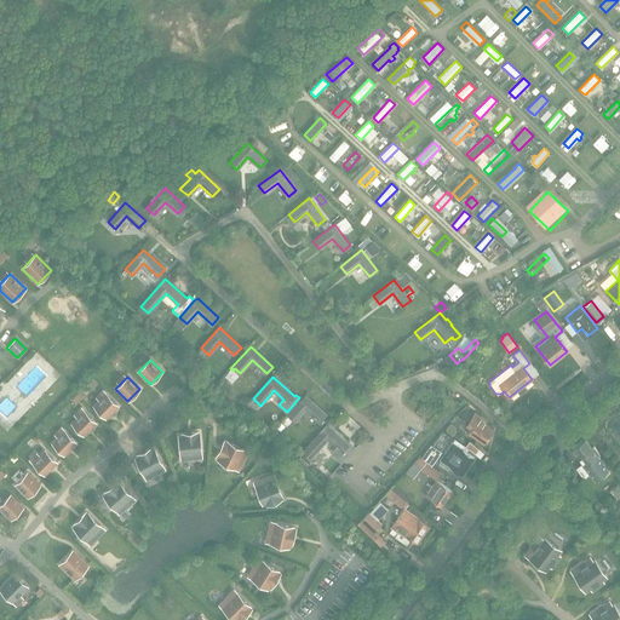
[(93,406),(105,418),(118,406),(105,394),(93,406)]
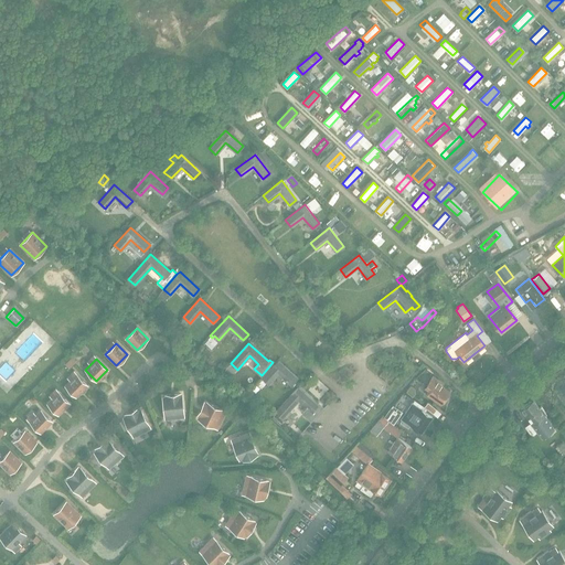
[(291,385),(298,379),(278,360),(262,377),(268,384),(278,373),(291,385)]
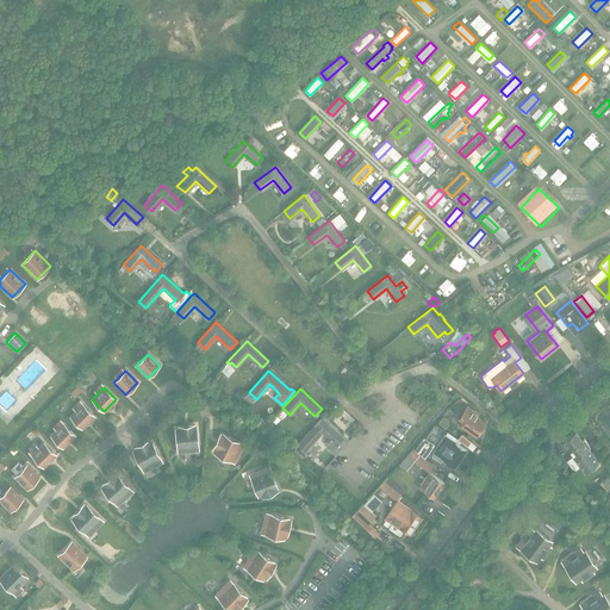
[(70,416),(82,428),(94,416),(82,404),(70,416)]
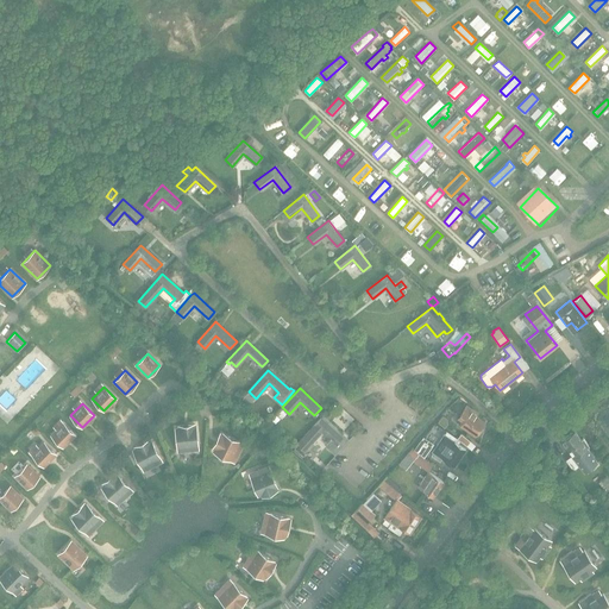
[(471,407),(469,410),(464,407),(457,415),(463,420),(459,425),(475,435),(484,421),(476,415),(478,412),(471,407)]
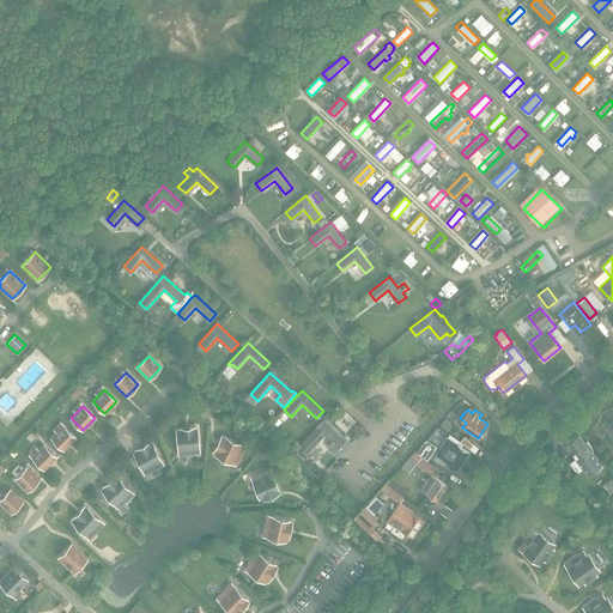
[(338,447),(345,439),(322,420),(298,447),(305,454),(323,434),(338,447)]
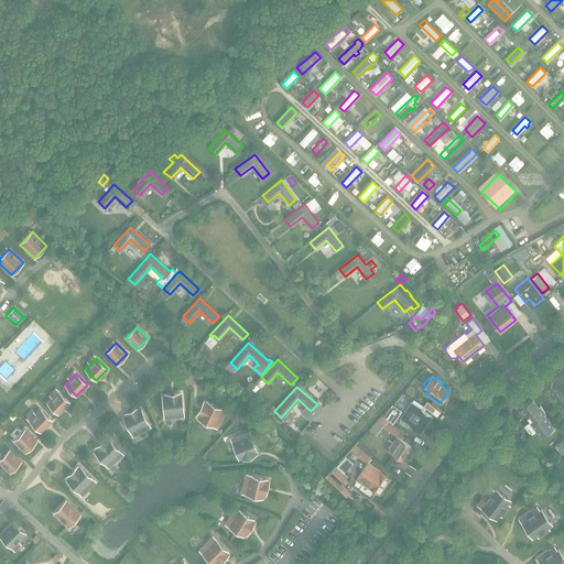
[(47,402),(58,413),(69,402),(58,391),(47,402)]
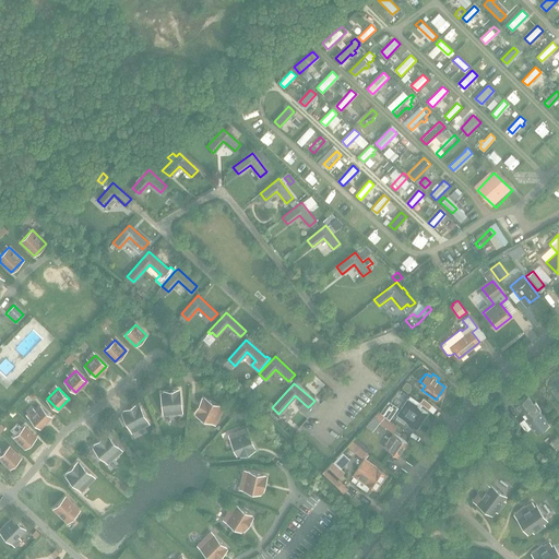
[(179,391),(178,391),(178,390),(171,390),(173,392),(161,393),(163,411),(169,409),(169,414),(181,413),(179,391)]
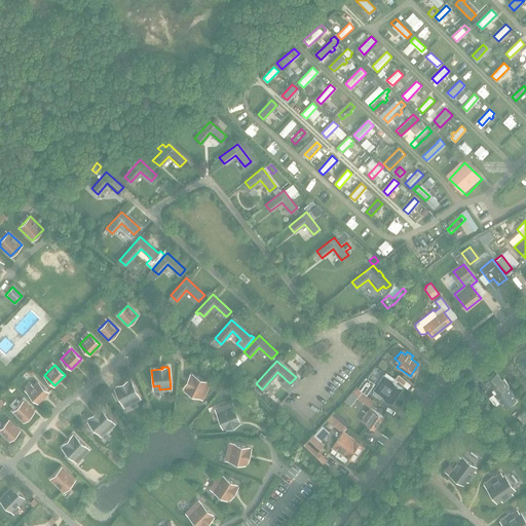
[(515,398),(506,386),(509,385),(503,379),(501,380),(495,372),(485,380),(495,395),(496,393),(504,406),(515,398)]
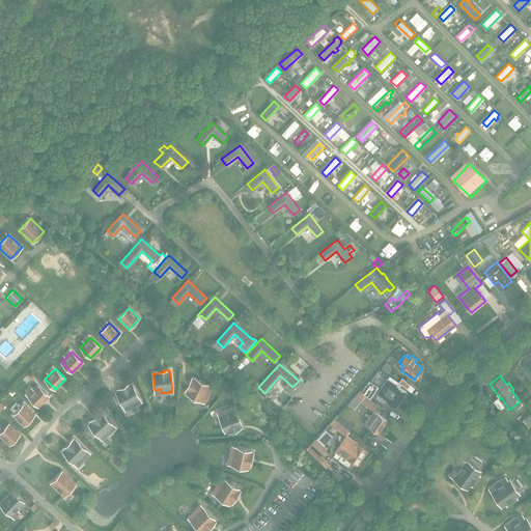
[(194,378),(193,379),(192,378),(189,383),(191,384),(186,393),(200,401),(203,395),(206,397),(212,387),(194,378)]
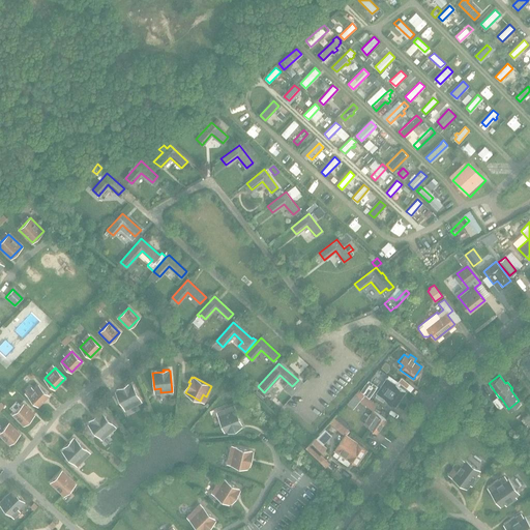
[(384,400),(394,406),(405,390),(386,378),(376,392),(377,393),(375,396),(383,402),(384,400)]
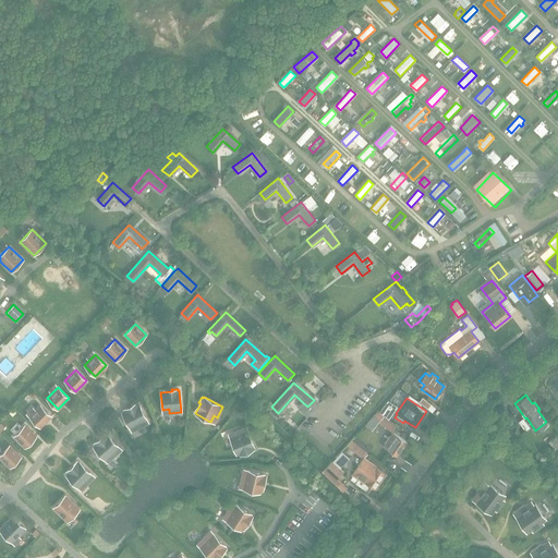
[(137,403),(137,404),(136,402),(131,405),(132,407),(121,412),(130,428),(135,425),(137,428),(148,423),(137,403)]
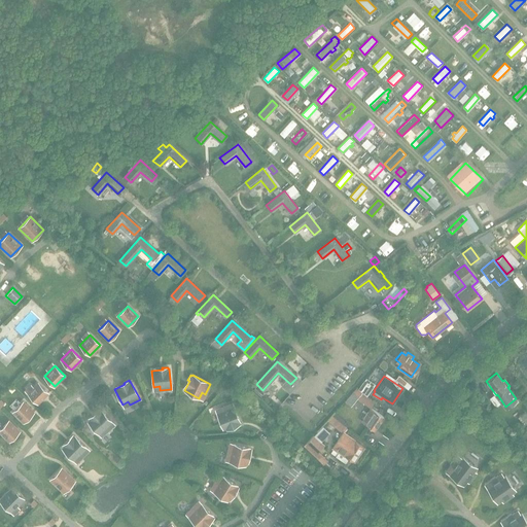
[(356,387),(362,392),(363,393),(370,387),(363,382),(358,388),(356,387)]
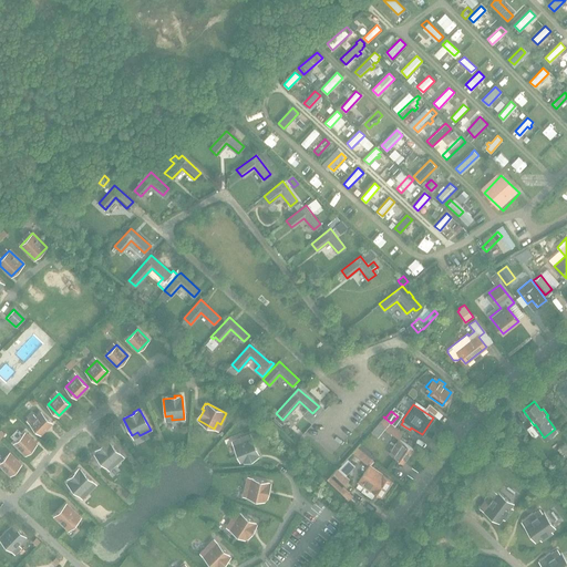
[(29,423),(41,434),(51,423),(40,412),(29,423)]
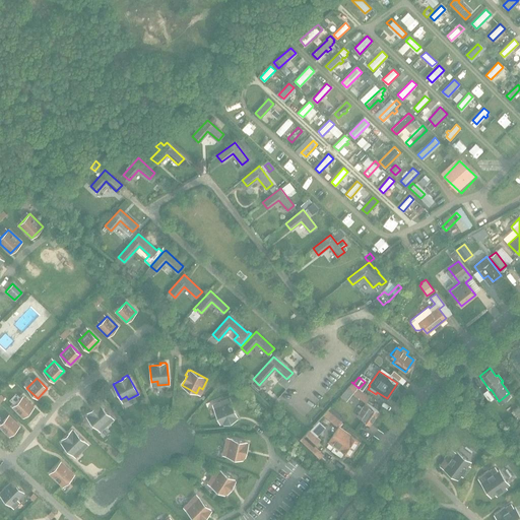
[(346,401),(358,387),(351,382),(340,396),(346,401)]
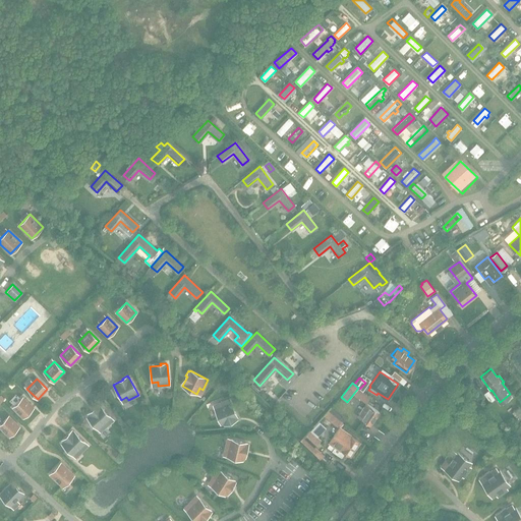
[(12,407),(22,417),(33,407),(22,397),(12,407)]
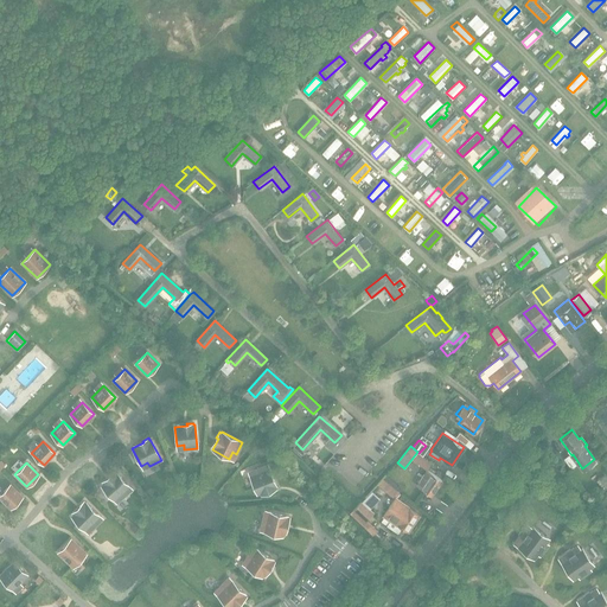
[(268,489),(269,491),(275,489),(275,486),(267,465),(255,470),(256,473),(249,475),(257,493),(268,489)]
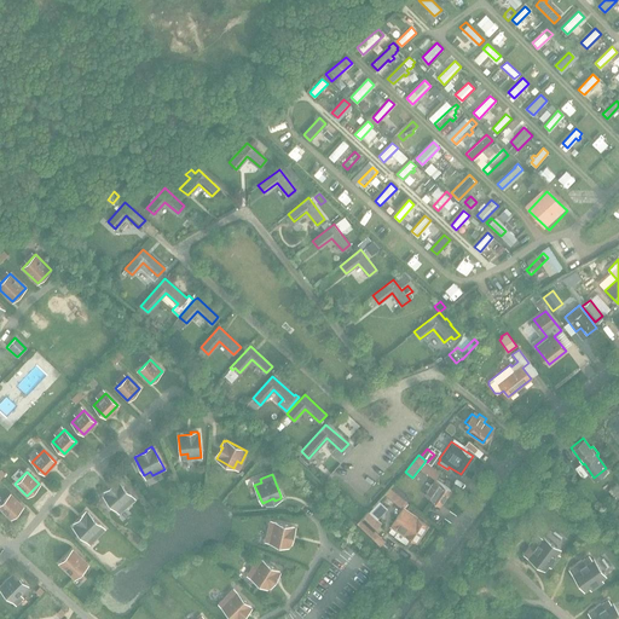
[(424,495),(439,505),(450,490),(435,479),(424,495)]
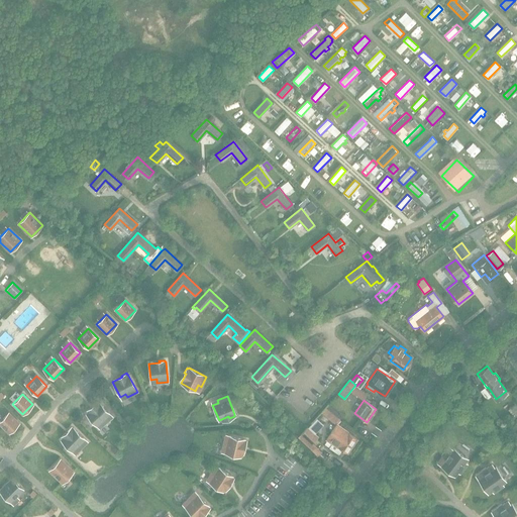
[(99,402),(98,402),(97,401),(93,405),(94,406),(86,414),(97,426),(101,421),(104,424),(112,417),(99,402)]
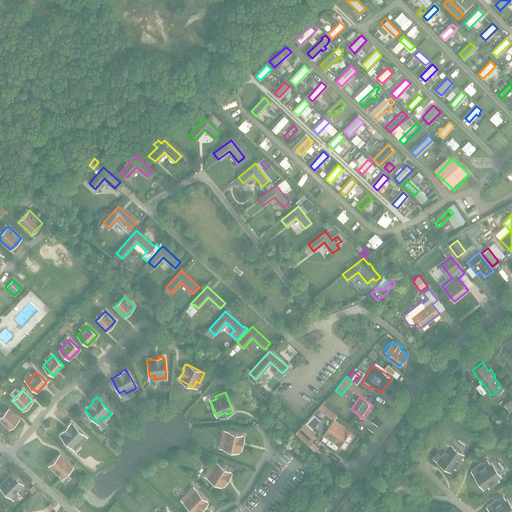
[(503,405),(509,414),(511,411),(511,404),(509,400),(503,405)]
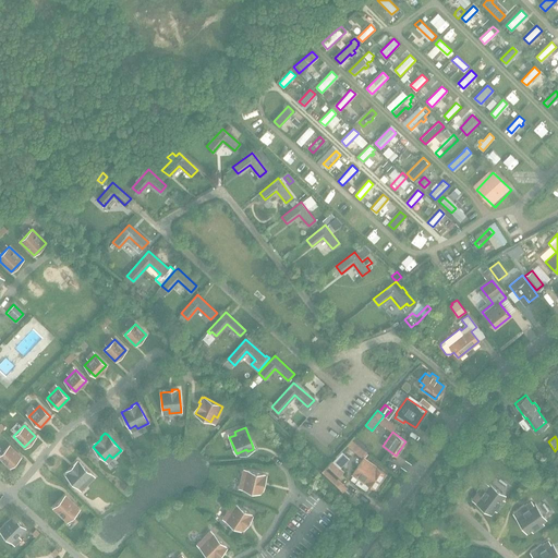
[(0,455),(0,458),(9,468),(20,457),(9,446),(0,455)]
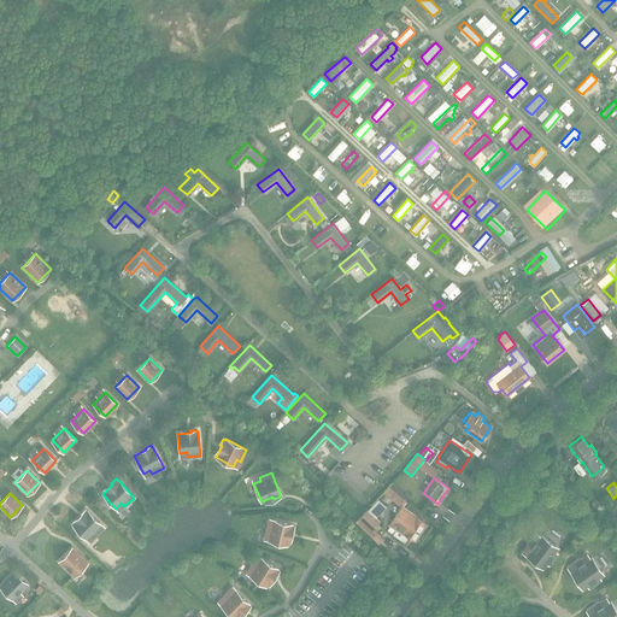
[(375,518),(385,507),(377,500),(374,505),(372,505),(366,511),(366,510),(356,522),(372,538),(377,533),(372,528),(378,522),(375,518)]
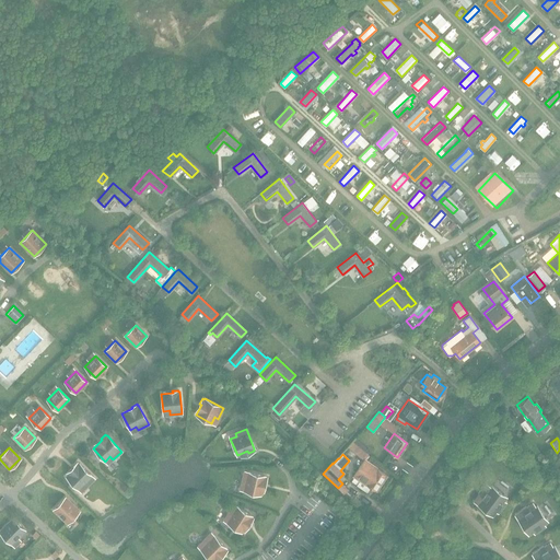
[(371,487),(376,490),(386,475),(364,459),(354,475),(361,479),(357,485),(368,492),(371,487)]
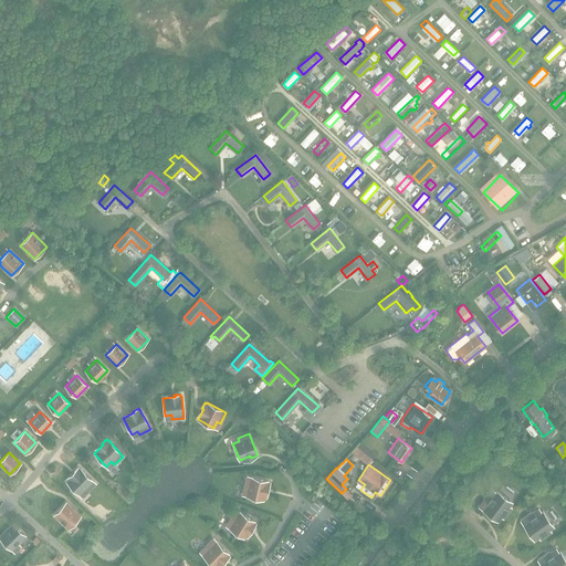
[(80,469),(77,468),(73,472),(74,473),(66,482),(79,494),(84,490),(86,492),(95,484),(80,469)]
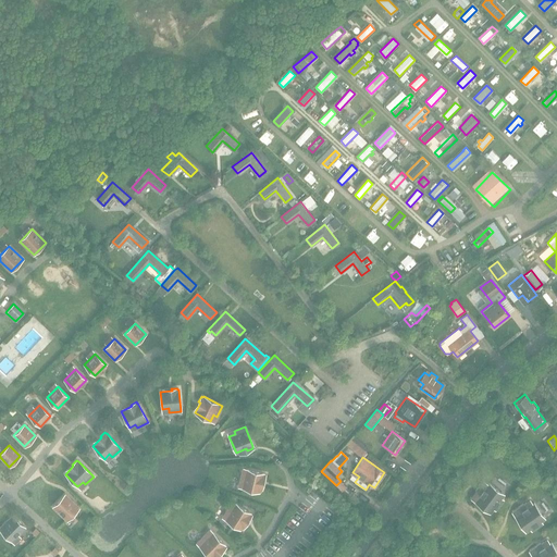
[(261,481),(263,481),(264,474),(263,474),(263,473),(243,469),(239,480),(244,481),(242,487),(259,492),(261,481)]
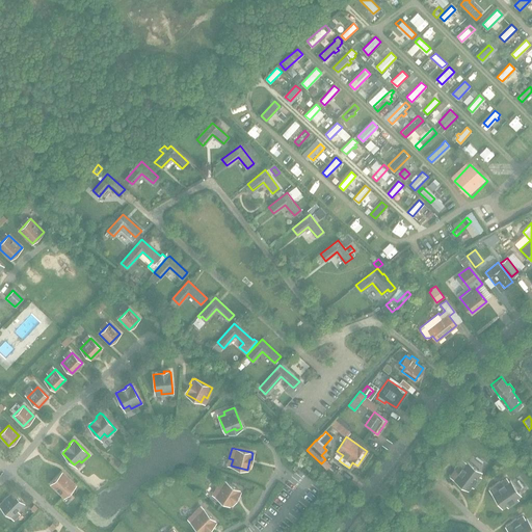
[(467,461),(466,462),(461,459),(449,476),(467,489),(471,485),(473,487),(480,477),(478,476),(481,472),(467,461)]
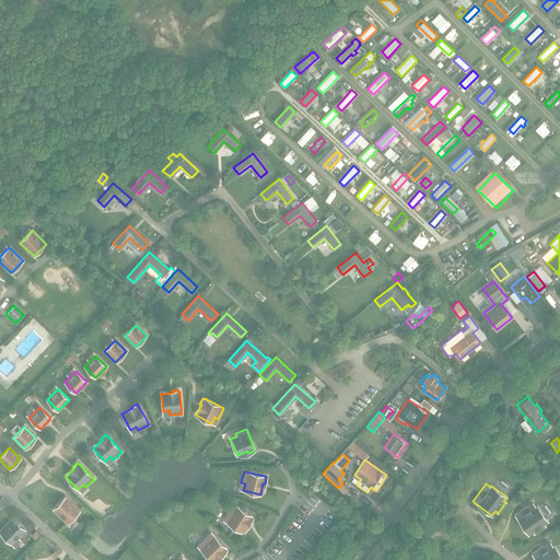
[(53,510),(67,523),(79,511),(66,497),(53,510)]
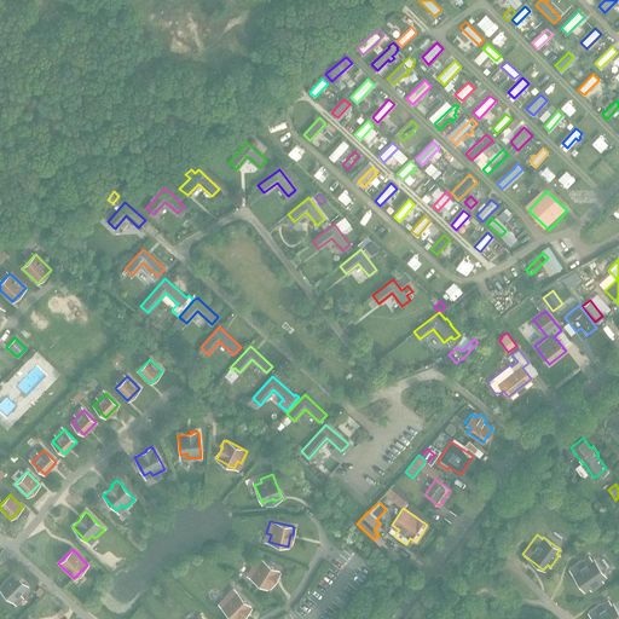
[(588,588),(590,590),(602,582),(600,579),(606,576),(589,554),(570,567),(573,572),(571,573),(584,590),(588,588)]
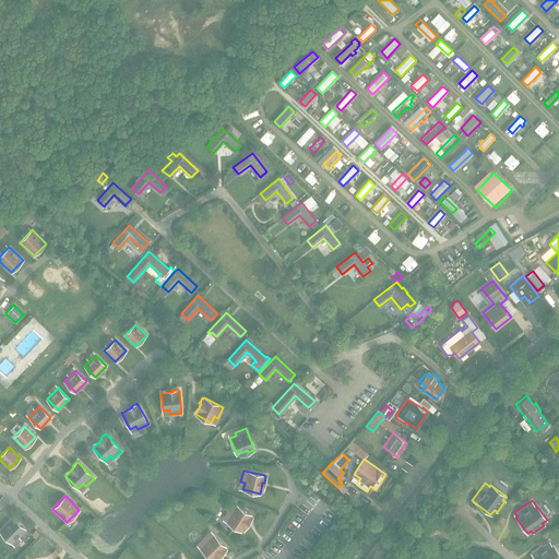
[(247,521),(249,522),(252,516),(250,515),(251,515),(233,503),(226,513),(229,515),(226,521),(241,531),(247,521)]
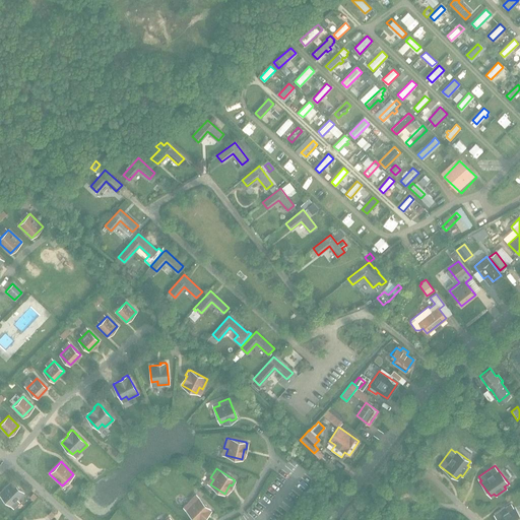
[(0,492),(0,494),(11,505),(23,493),(11,480),(0,492)]
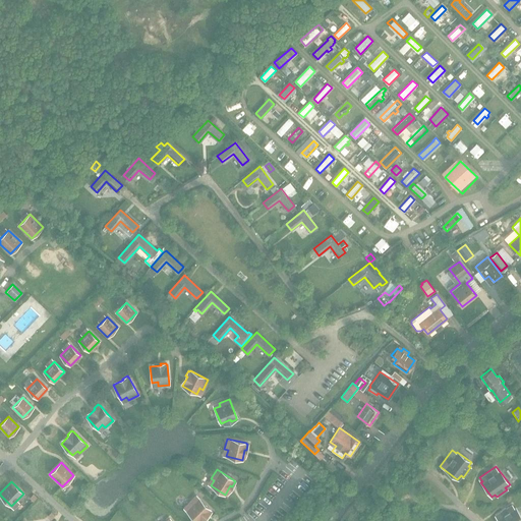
[(198,520),(206,515),(207,516),(211,512),(210,511),(210,510),(195,496),(188,504),(190,506),(186,511),(196,520),(198,520)]
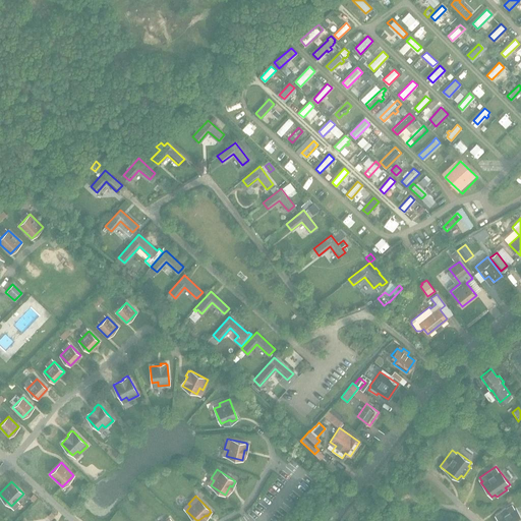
[(520,520),(520,516),(515,508),(514,509),(511,505),(494,515),(498,520),(520,520)]
